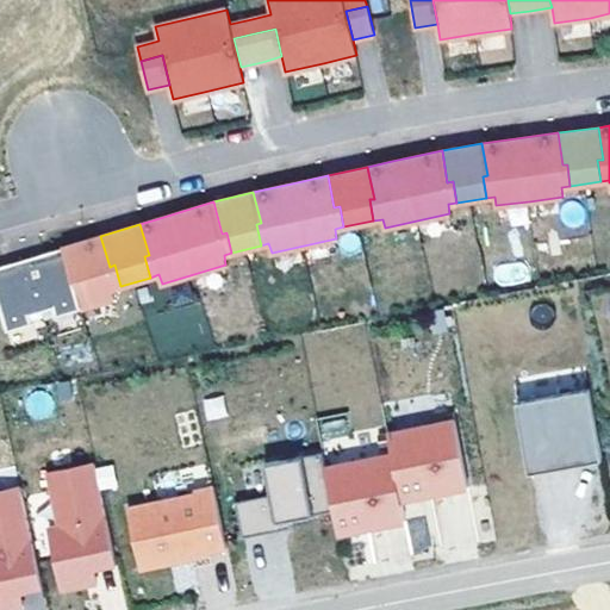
[(0,302),(8,330),(33,322),(31,312),(55,306),(57,315),(114,298),(112,288),(120,286),(114,265),(110,267),(100,236),(79,242),(38,254),(0,265),(0,302)]
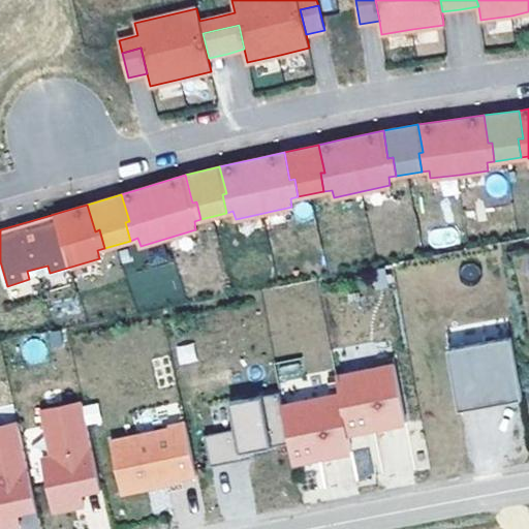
[(452,226),(430,232),(434,248),(456,242),(452,226)]
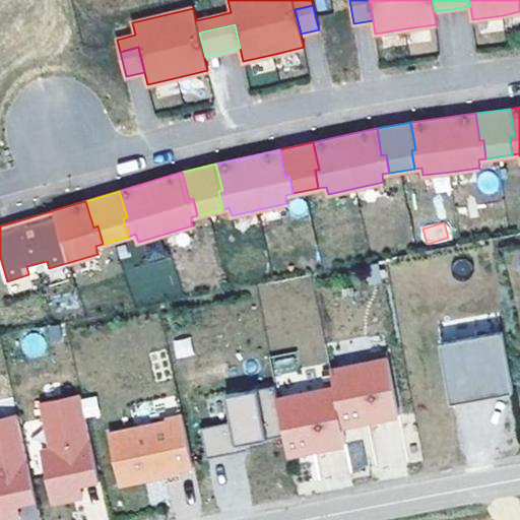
[(173,256),(126,264),(133,306),(180,298),(173,256)]
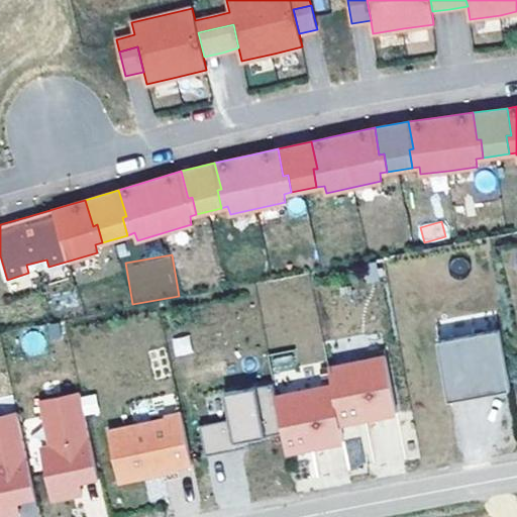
[(438,340),(449,402),(481,396),(480,393),(479,385),(487,384),(489,391),(510,387),(500,329),(438,340)]
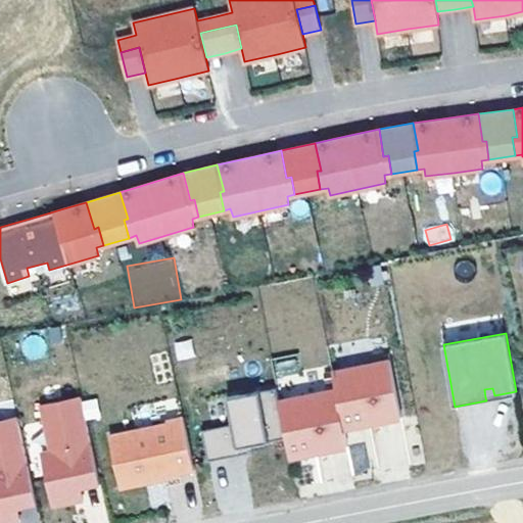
[(190,339),(172,343),(176,361),(194,357),(190,339)]
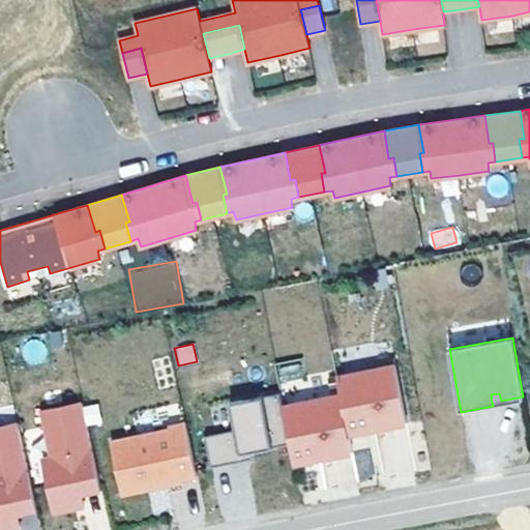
[(278,363),(280,378),(301,376),(299,361),(278,363)]
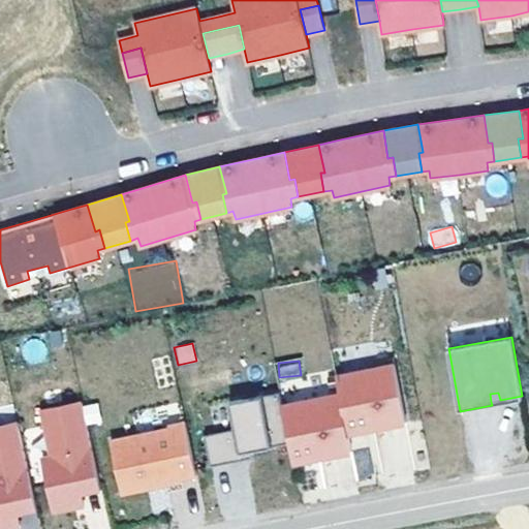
[(341,393),(348,433),(406,422),(396,364),(337,375),(341,393)]
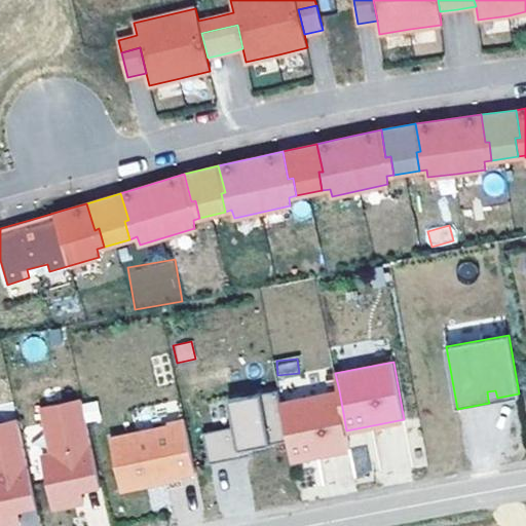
[(277,389),(228,400),(234,426),(240,450),(251,448),(289,440),(280,402),(277,389)]
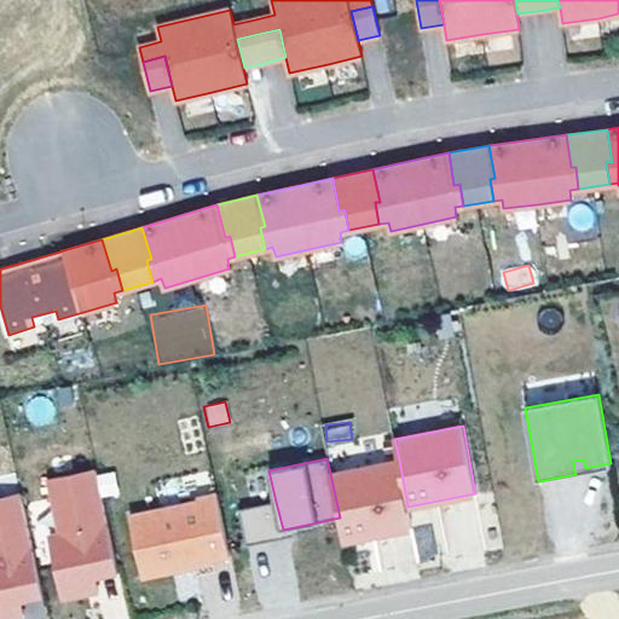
[(340,518),(345,542),(412,527),(408,507),(399,460),(330,473),(340,518)]
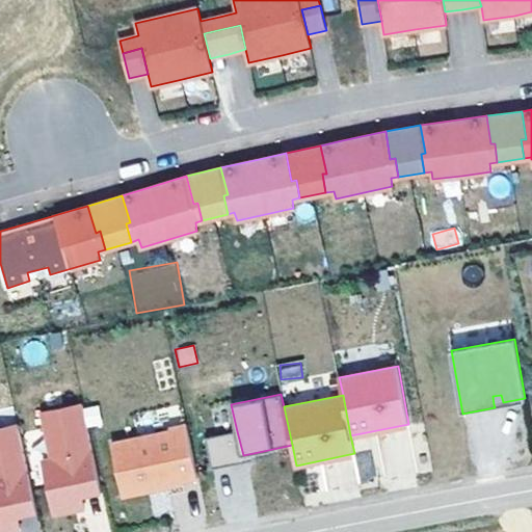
[(494,404),(503,402),(501,395),(493,396),(494,404)]
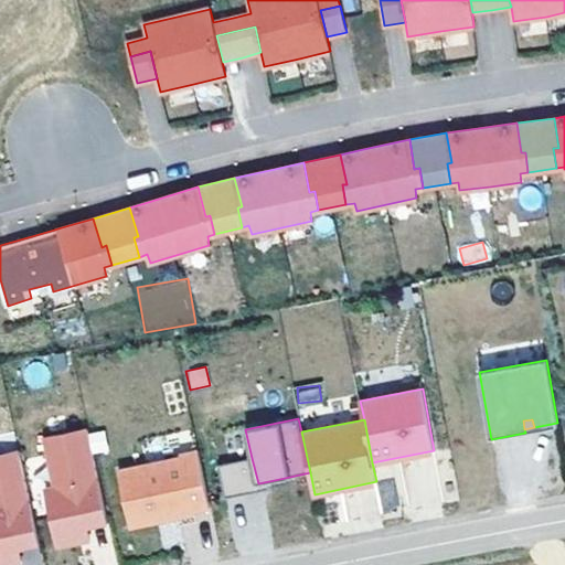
[(87,524),(108,520),(88,428),(45,437),(56,486),(45,488),(57,545),(81,540),(80,533),(88,532),(87,524)]
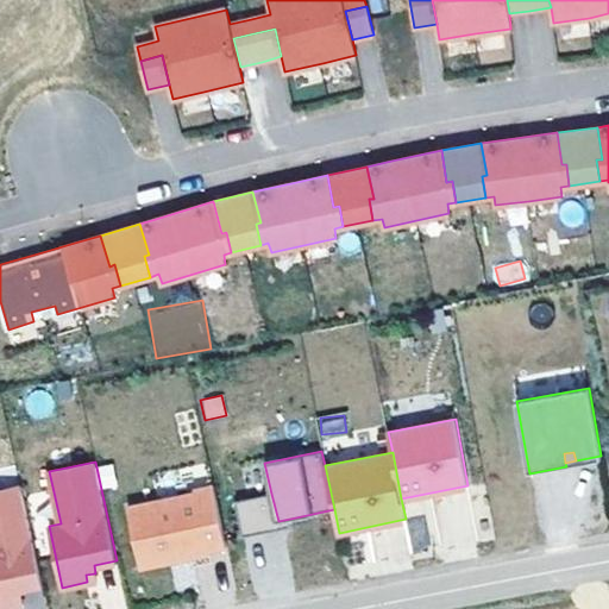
[(20,589),(43,584),(22,485),(0,489),(0,608),(14,606),(12,598),(23,596),(20,589)]
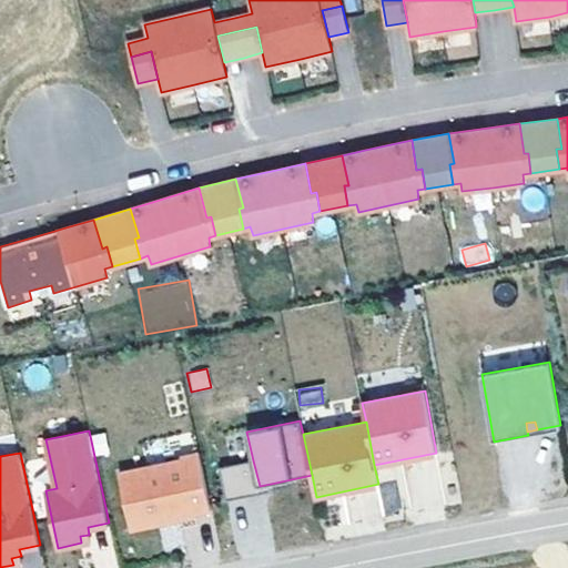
[(182,460),(120,474),(132,530),(160,525),(159,520),(179,516),(179,520),(196,516),(195,514),(213,510),(200,453),(181,457),(182,460)]
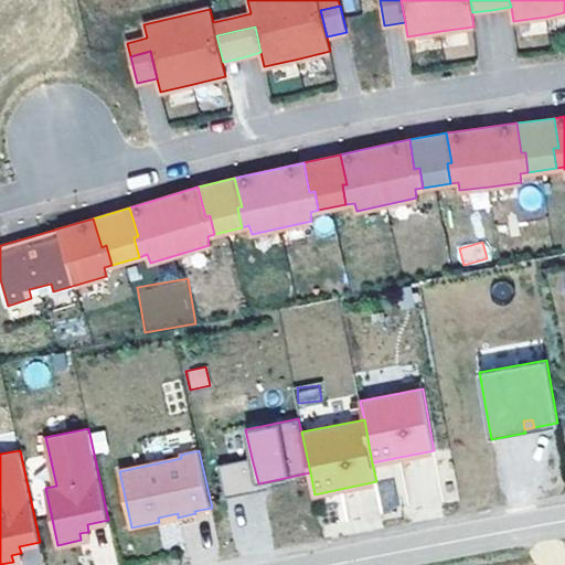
[(258,483),(252,458),(219,466),(225,498),(259,491),(258,483)]
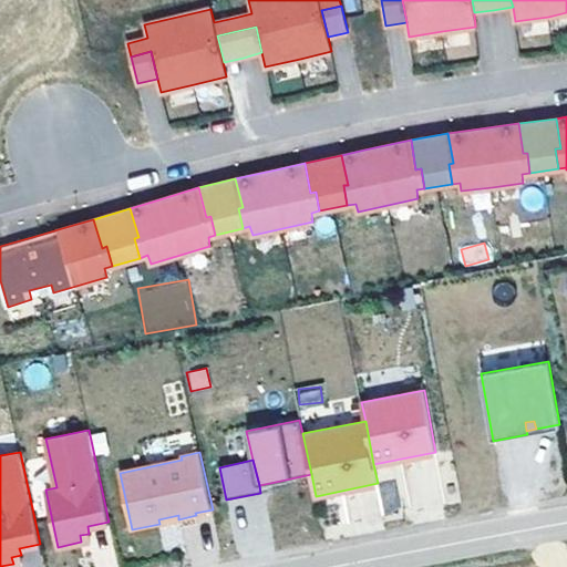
[(270,483),(259,485),(260,493),(271,491),(270,483)]
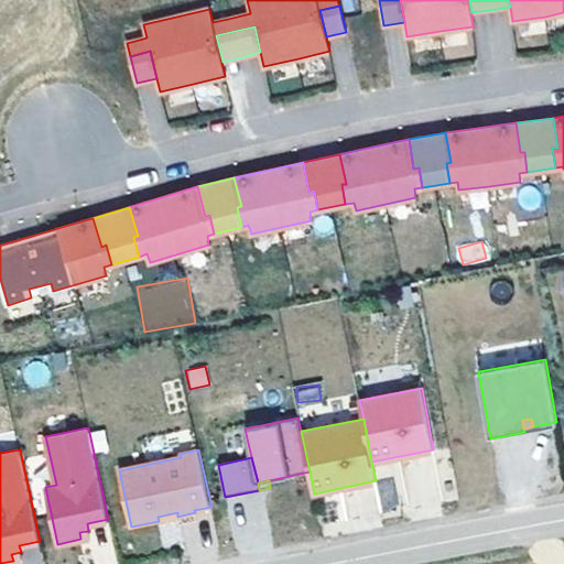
[(158,517),(159,521),(177,517),(177,512),(158,517)]
